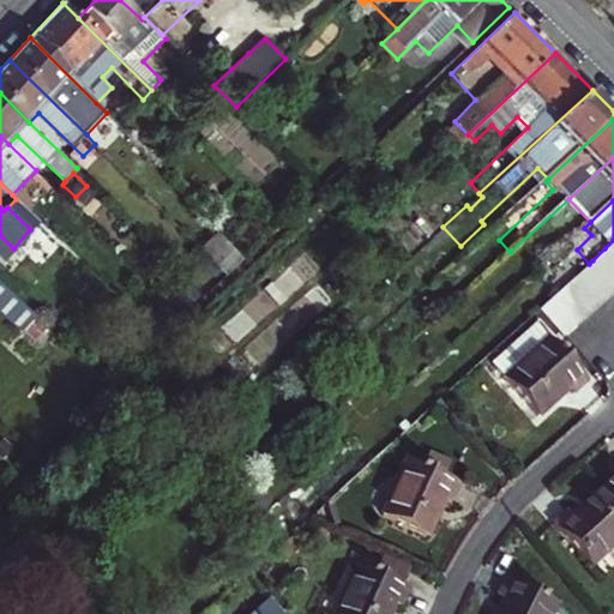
[(227,274),(242,258),(217,233),(200,248),(227,274)]
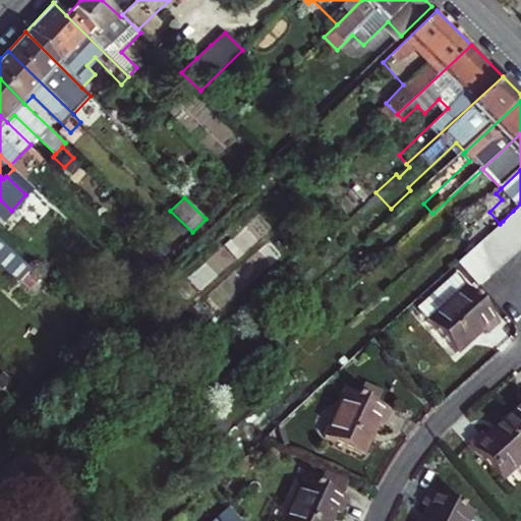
[(520,219),(513,211),(503,221),(520,240),(520,219)]
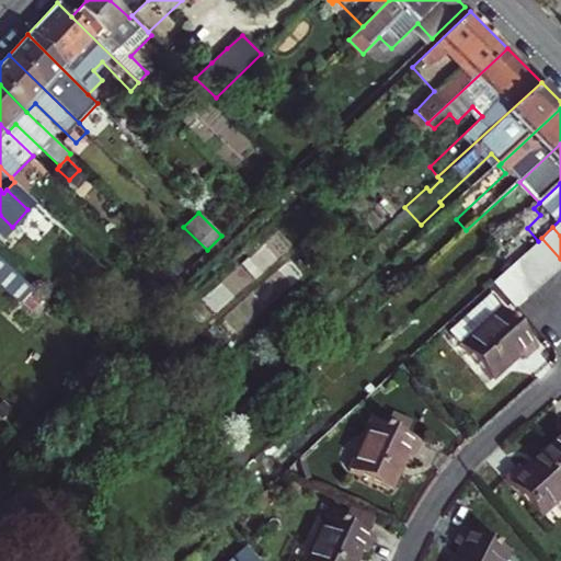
[(560,265),(560,259),(541,238),(538,241),(530,248),(553,273),(560,265)]
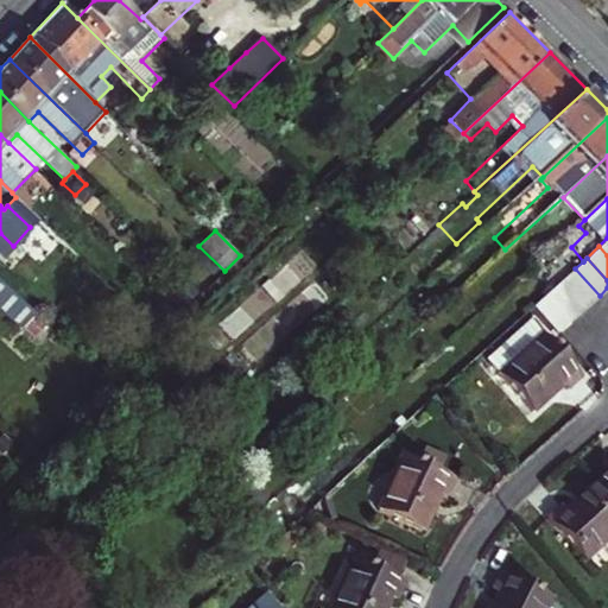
[(575,268),(562,282),(587,308),(600,296),(575,268)]
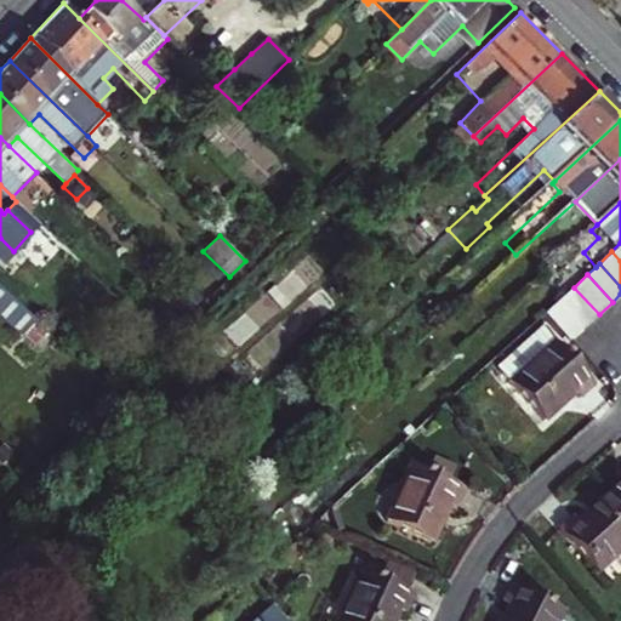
[(444,295),(457,307),(469,296),(456,283),(444,295)]
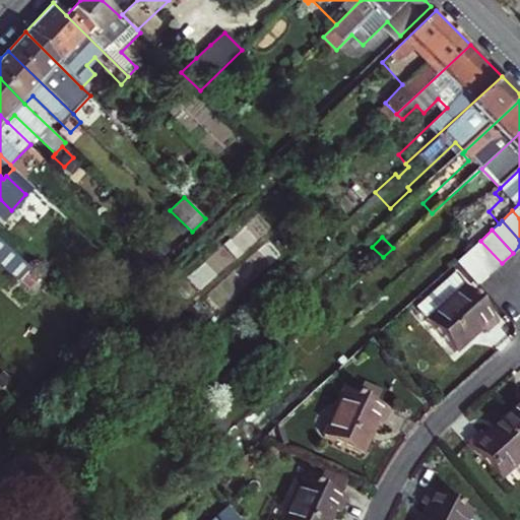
[(30,268),(0,240),(0,262),(19,280),(30,268)]
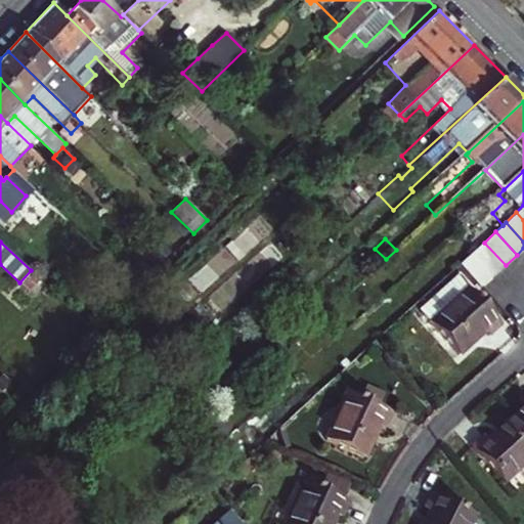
[(506,265),(484,243),(473,253),(493,275),(506,265)]
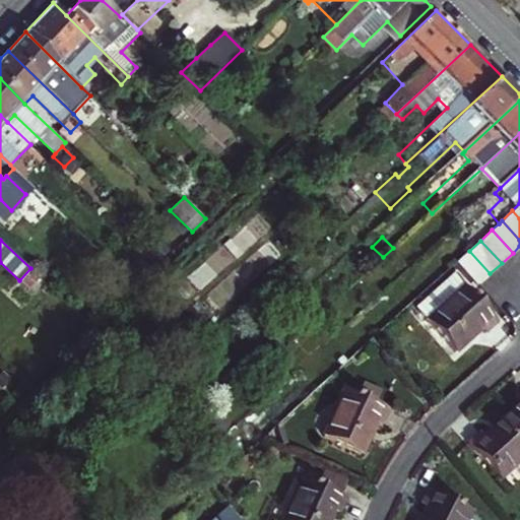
[(469,251),(457,262),(477,284),(490,273),(469,251)]
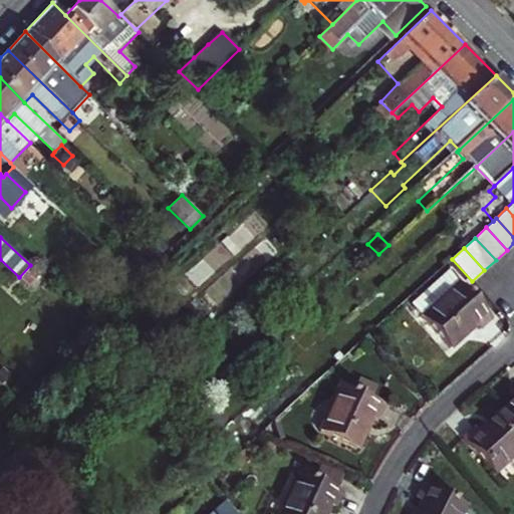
[(491,315),(450,270),(413,304),(450,346),(475,323),(479,327),(491,315)]
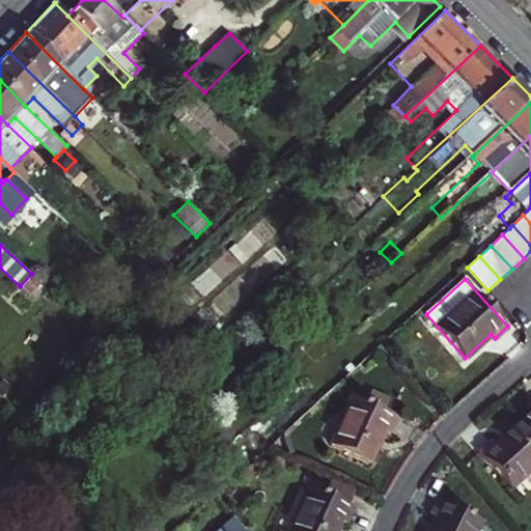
[(396,417),(352,397),(332,445),(370,463),(385,431),(390,434),(396,417)]
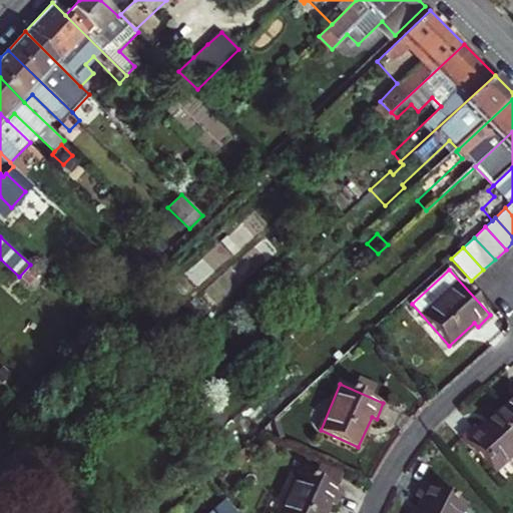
[(512,398),(504,407),(512,417),(512,398)]
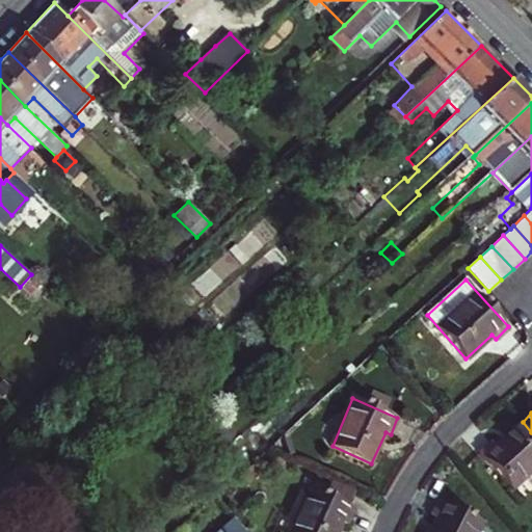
[(220,454),(235,441),(217,420),(215,421),(203,433),(220,454)]
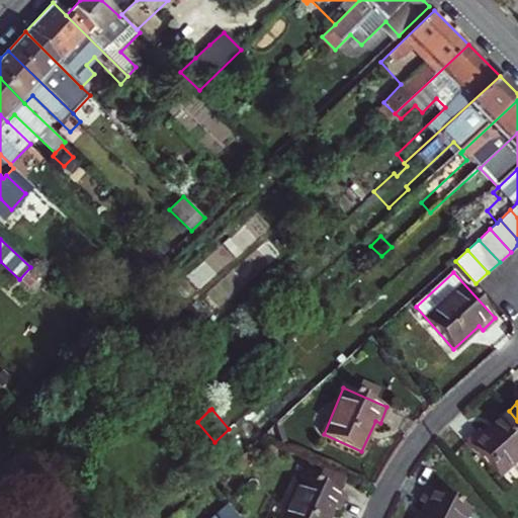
[(517,458),(517,421),(509,411),(483,435),(480,431),(467,442),(499,477),(517,458)]
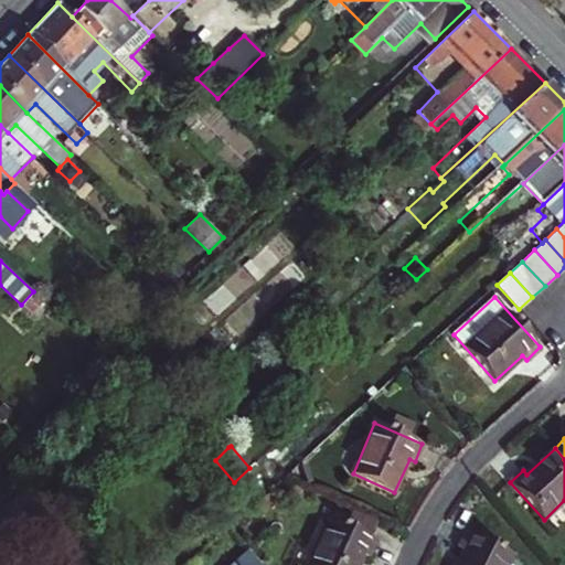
[(268,491),(257,501),(266,511),(277,500),(268,491)]
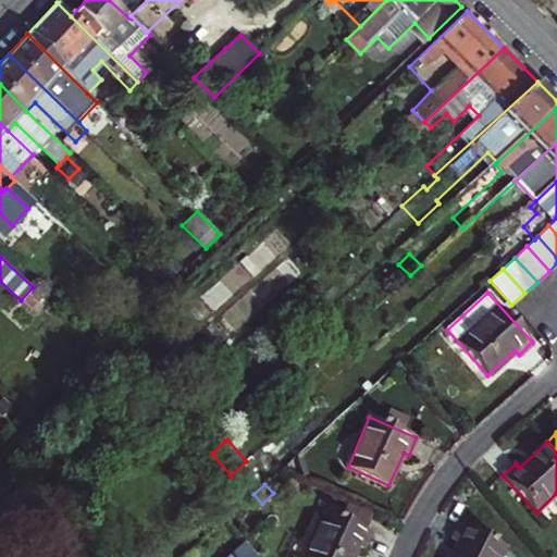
[(338,519),(363,530),(370,515),(345,504),(338,519)]
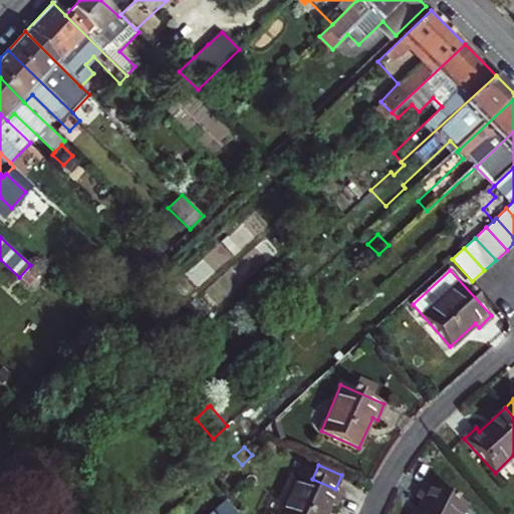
[(312,479),(298,473),(280,513),(323,513),(328,505),(334,507),(340,491),(335,489),(312,479)]
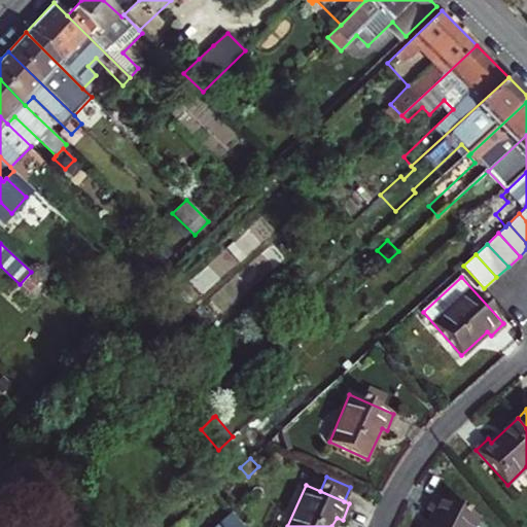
[(473,526),(479,518),(437,495),(429,512),(433,514),(426,526),(473,526)]
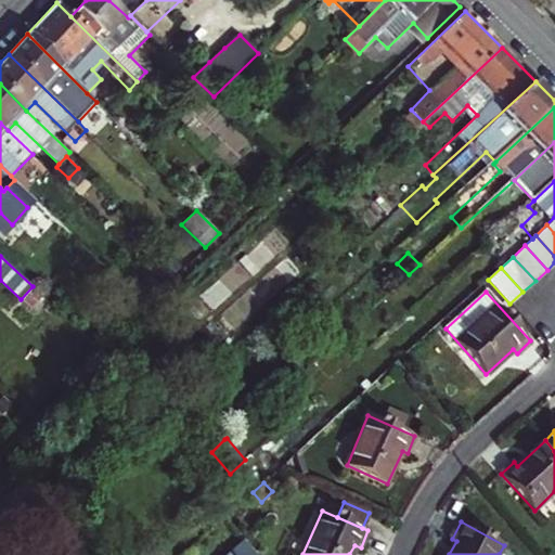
[(262,554),(248,538),(228,554),(262,554)]
